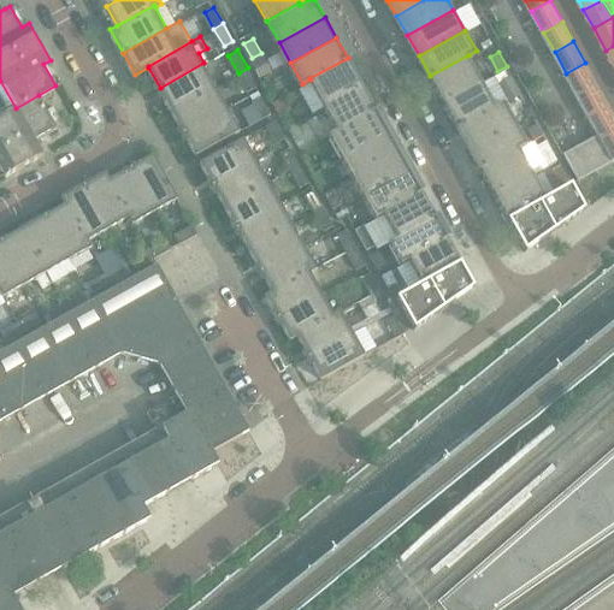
[(264,53),(253,59),(261,75),(272,67),(264,53)]
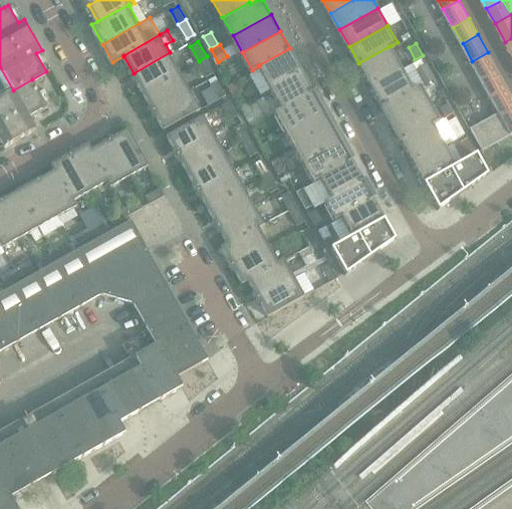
[(402,67),(391,46),(390,46),(358,63),(370,84),(396,70),(402,67)]
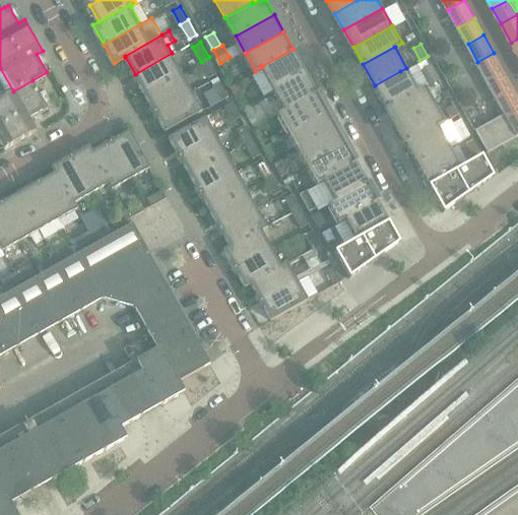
[(306,70),(294,50),(294,49),(261,66),(262,67),(273,87),(306,70)]
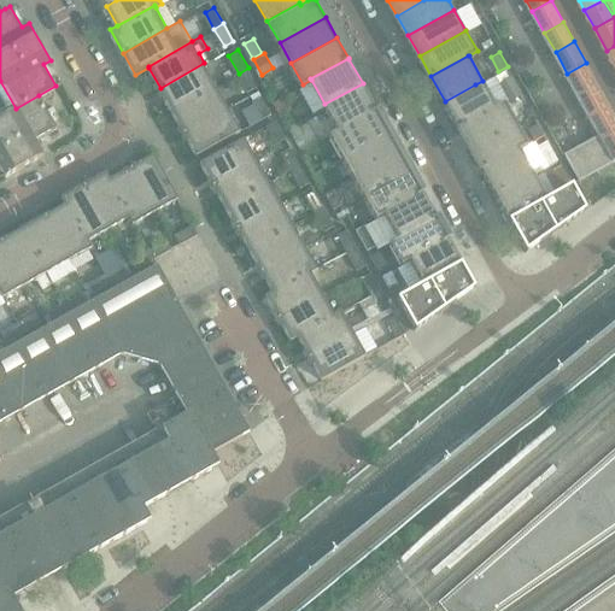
[(173,110),(217,86),(204,63),(160,88),(173,110)]
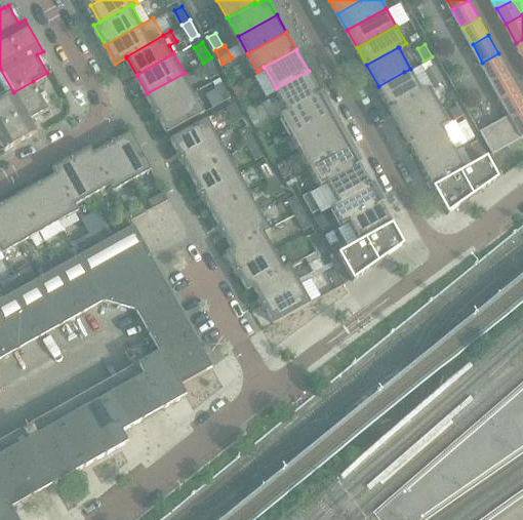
[(509,72),(498,53),(482,63),(492,80),(509,72)]
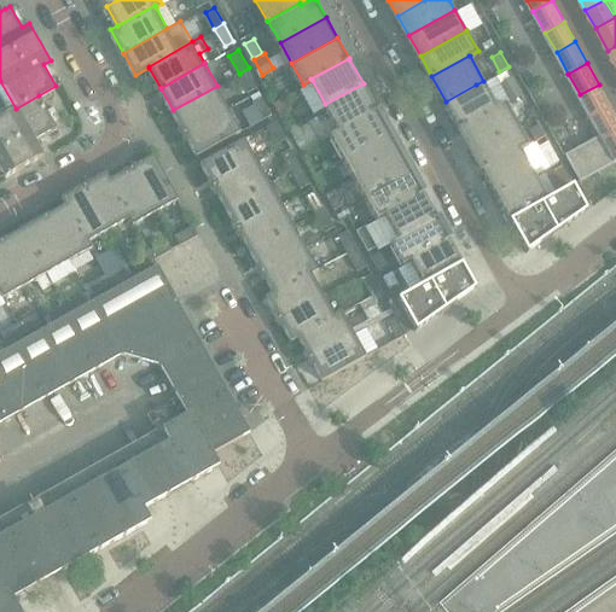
[(249,68),(239,74),(248,89),(256,85),(257,85),(249,68)]
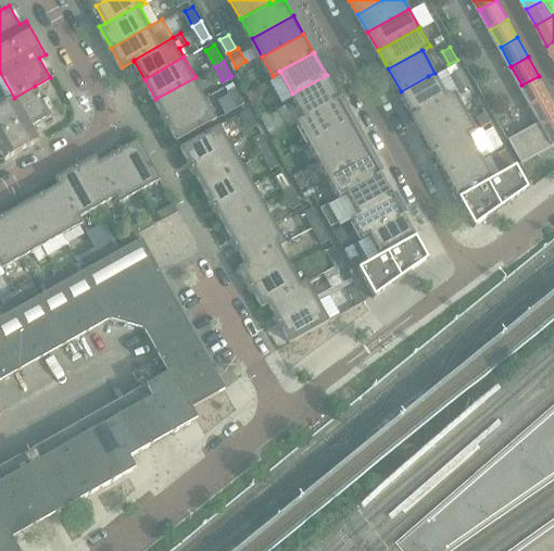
[(462,65),(458,67),(451,72),(461,88),(471,82),(462,65)]
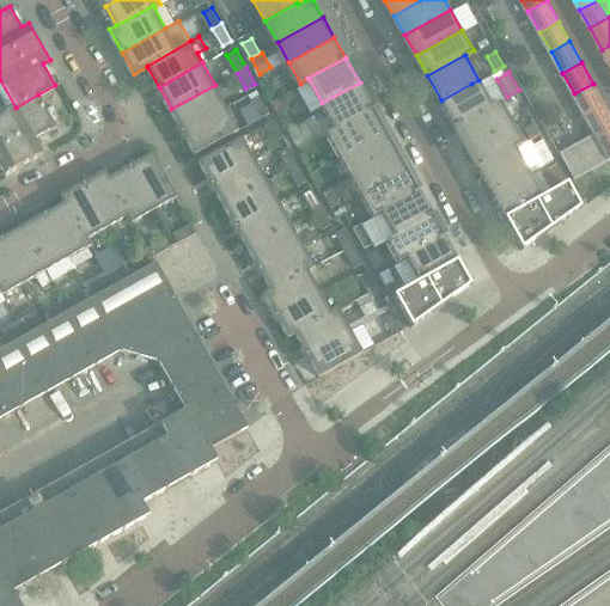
[(493,105),(492,104),(481,83),(479,80),(441,101),(456,126),(493,105)]
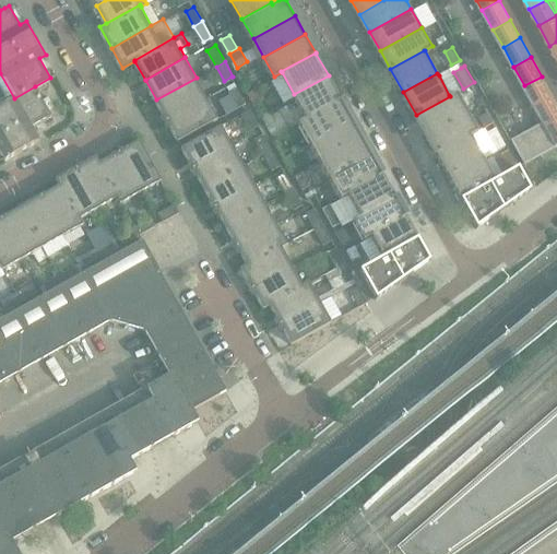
[(341,98),(329,75),(294,94),(307,117),(341,98)]
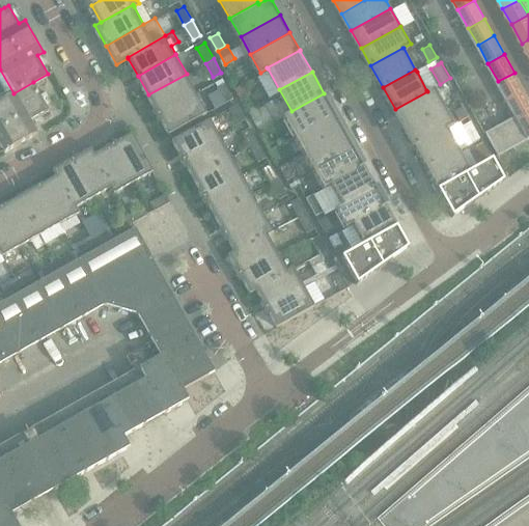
[(524,90),(514,73),(498,81),(508,100),(524,90)]
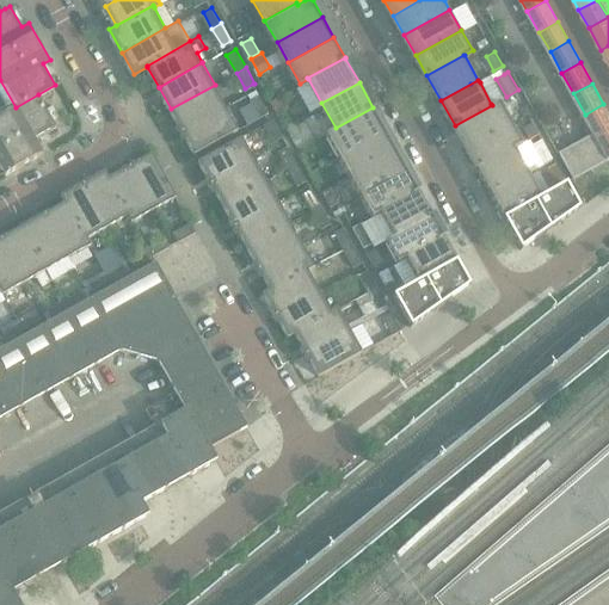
[(183,130),(226,106),(215,85),(171,109),(183,130)]
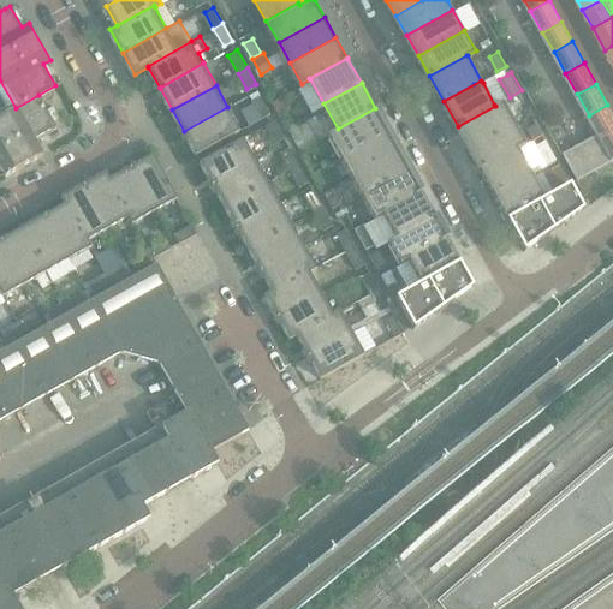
[(285,93),(273,99),(281,113),(292,106),(285,93)]
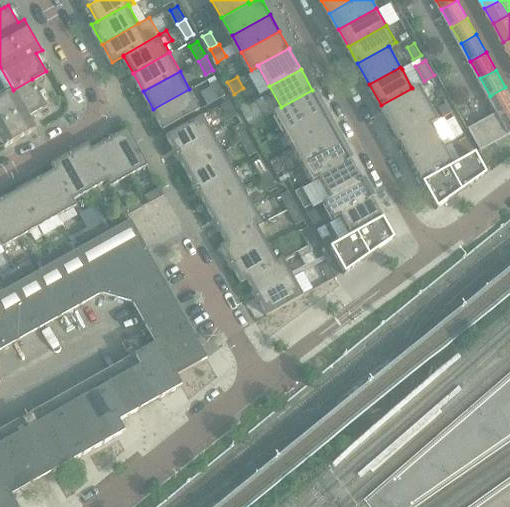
[(226,92),(218,78),(210,82),(218,97),(226,92)]
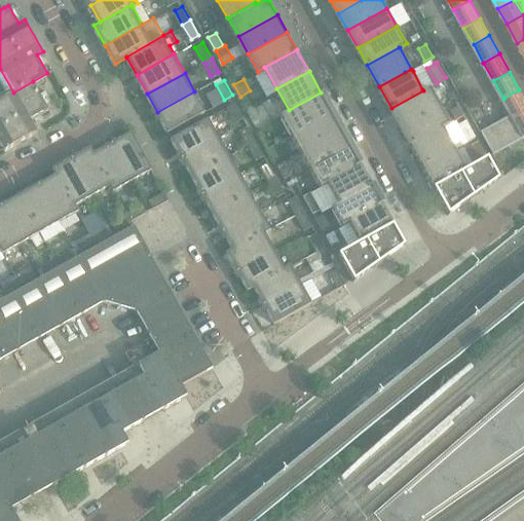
[(30,118),(48,108),(33,81),(13,92),(0,100),(0,143),(2,143),(5,149),(37,131),(30,118)]
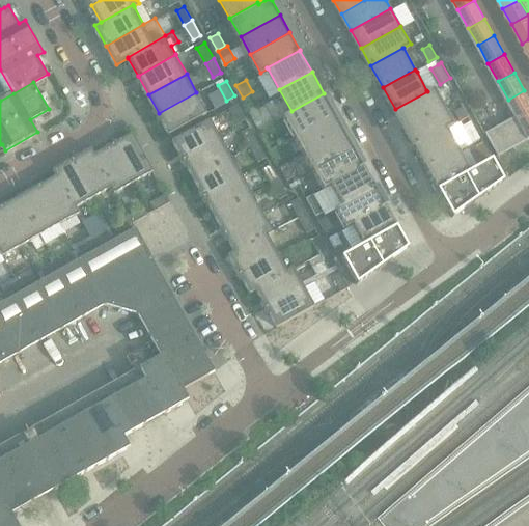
[(405,127),(444,105),(434,86),(426,90),(427,91),(395,109),(405,127)]
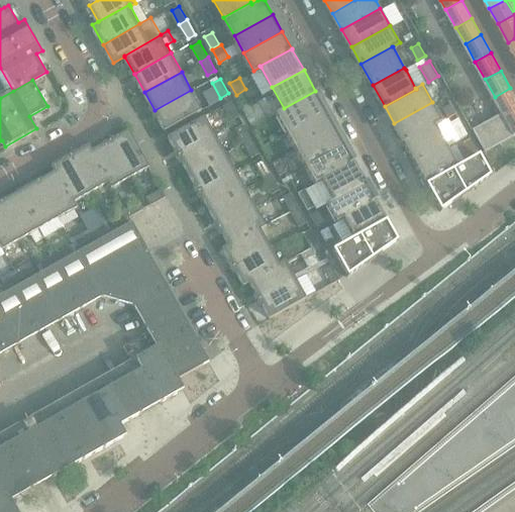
[(514,96),(510,88),(495,97),(502,110),(500,111),(502,114),(514,107),(514,96)]
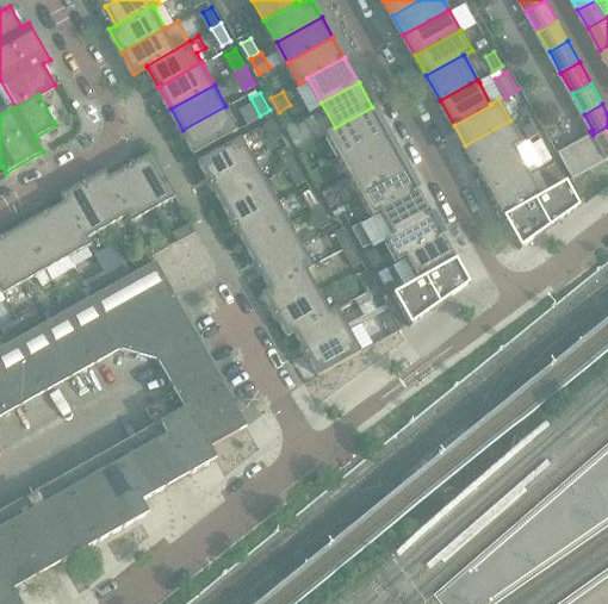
[(194,151),(237,126),(225,106),(182,130),(194,151)]
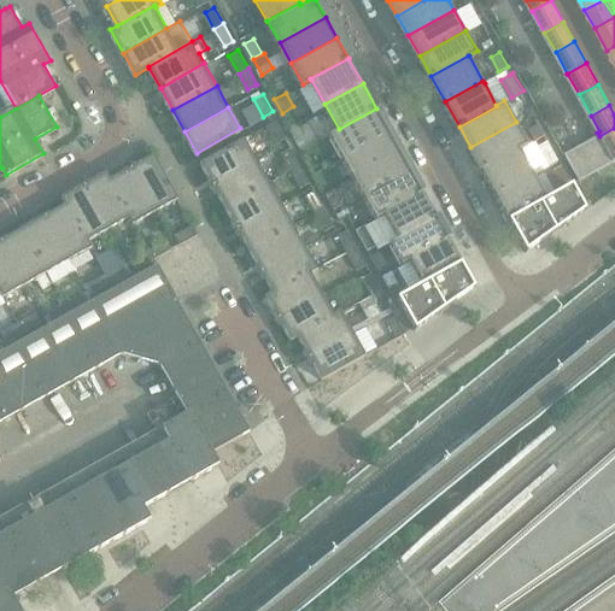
[(341,154),(388,129),(376,109),(339,129),(331,133),(341,154)]
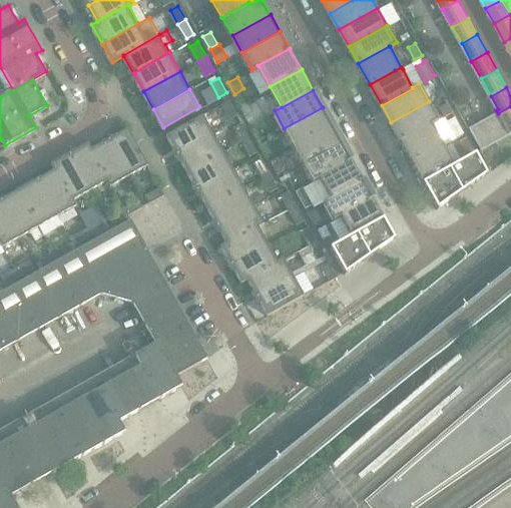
[(237,113),(229,98),(221,103),(229,117),(237,113)]
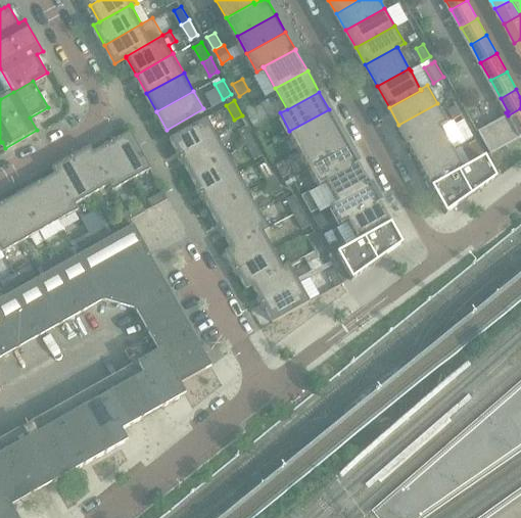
[(253,101),(244,105),(250,115),(258,111),(253,101)]
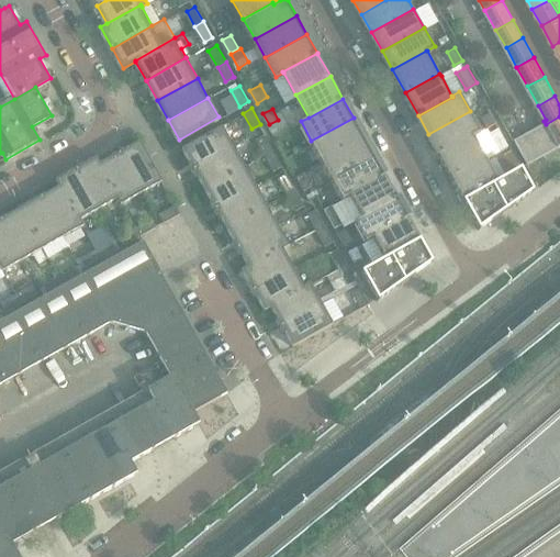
[(473,134),(481,130),(470,111),(428,134),(439,153),(473,134)]
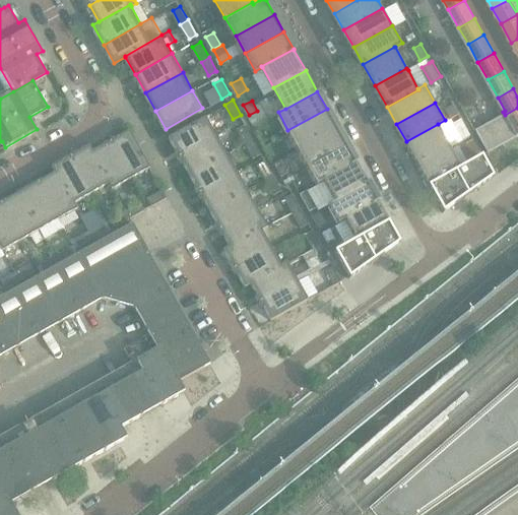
[(517,108),(505,115),(503,112),(475,127),(489,149),(517,132),(517,108)]
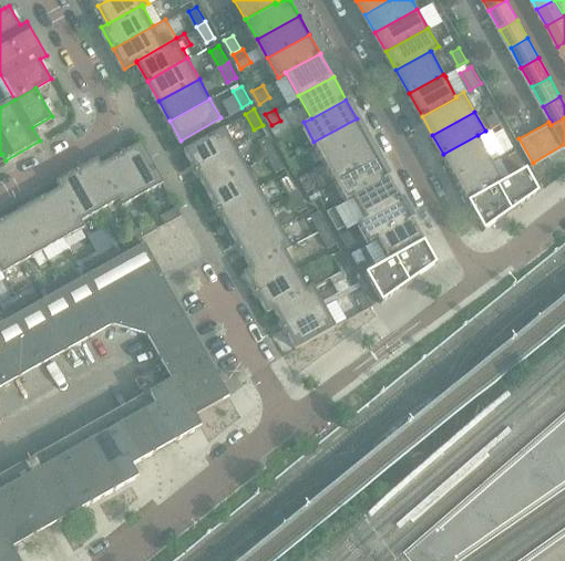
[(325,160),(367,137),(357,118),(314,142),(325,160)]
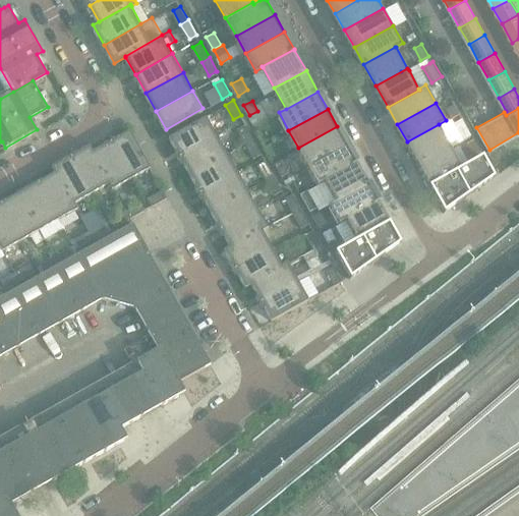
[(218,134),(207,115),(169,134),(180,154),(218,134)]
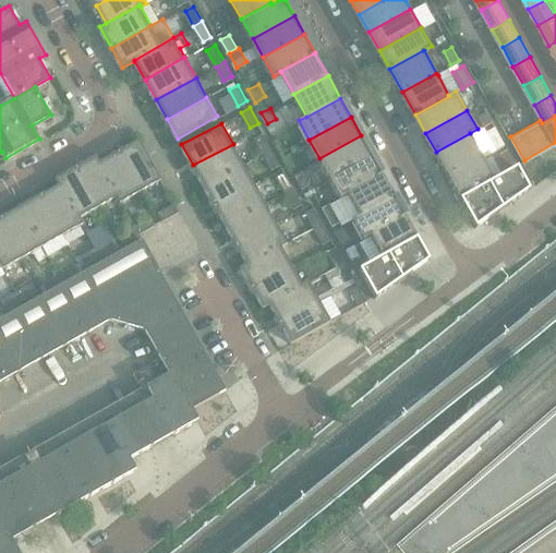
[(495,124),(485,130),(496,148),(506,143),(495,124)]
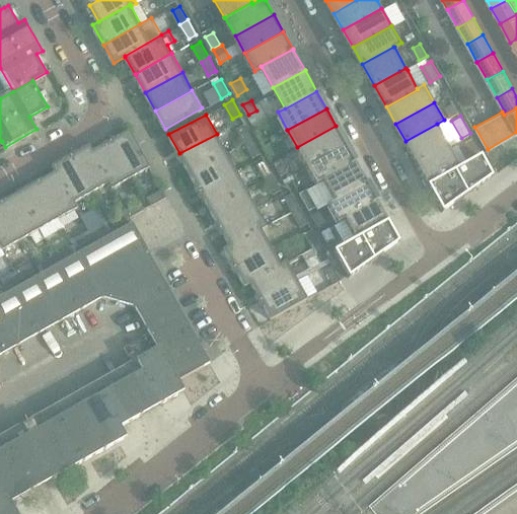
[(252,136),(244,123),(237,127),(244,141),(252,136)]
